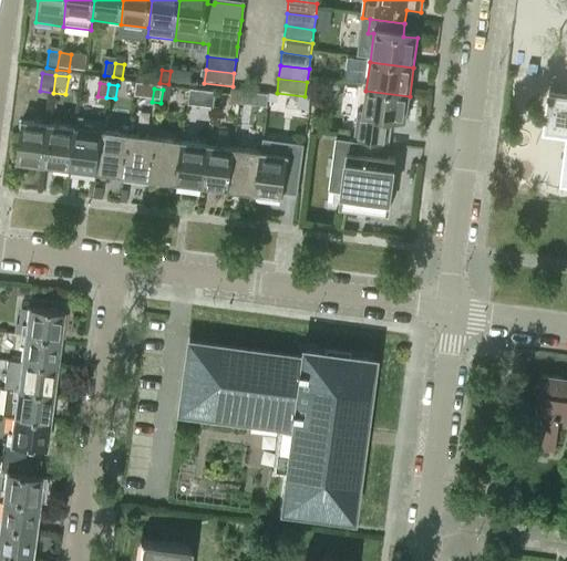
[(172,91),(163,90),(161,103),(169,104),(172,91)]
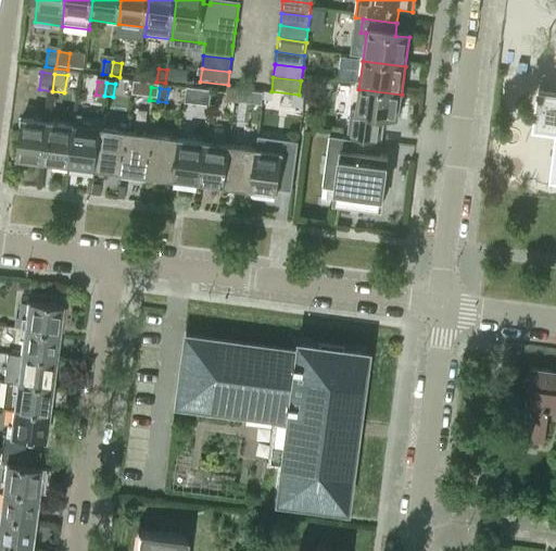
[(402,95),(358,89),(355,115),(350,114),(348,128),(382,133),(384,120),(397,122),(402,95)]
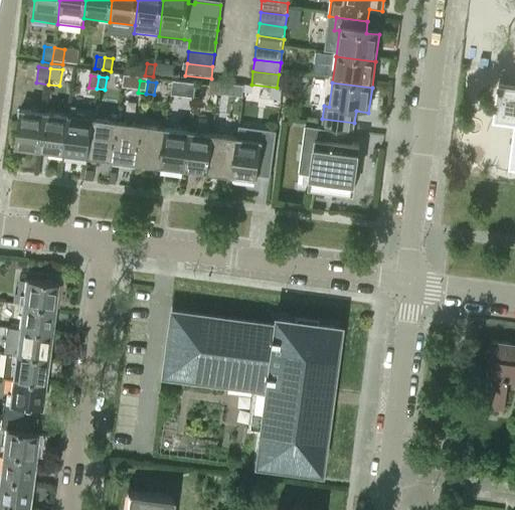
[(249,89),(220,85),(218,95),(248,100),(249,89)]
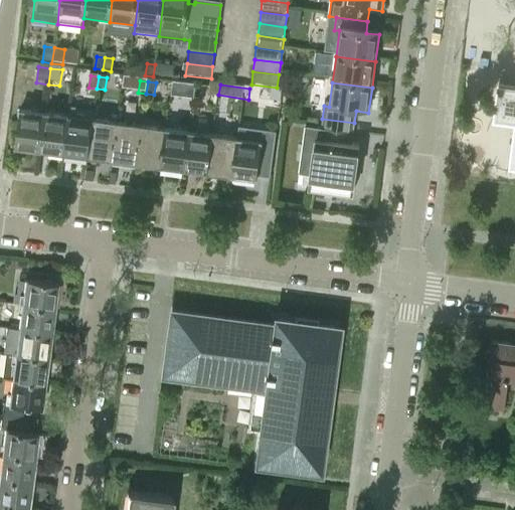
[(514,90),(499,88),(494,121),(514,124),(514,129),(510,167),(514,167),(514,90)]
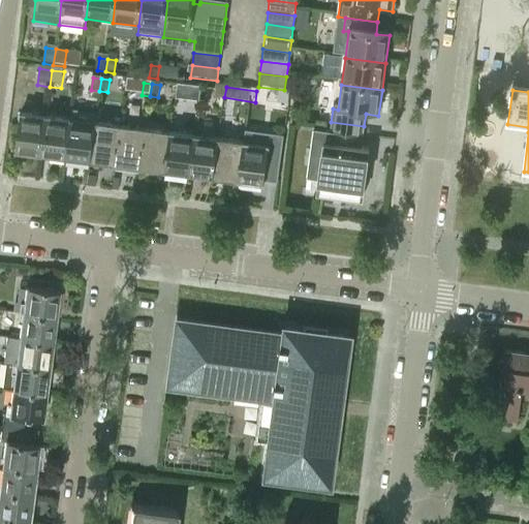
[(16,155),(40,159),(45,118),(21,115),(16,155)]
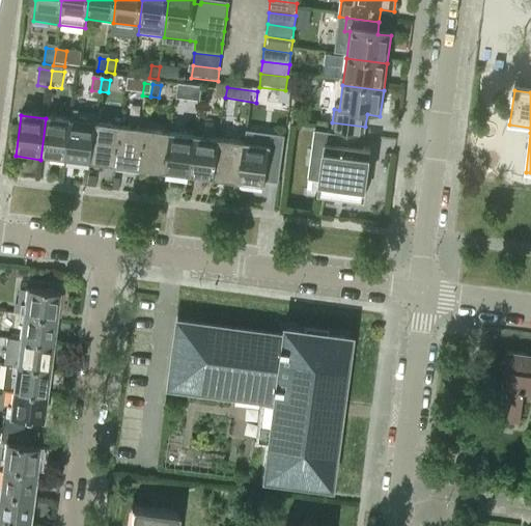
[(71,122),(46,118),(40,160),(65,163),(71,122)]
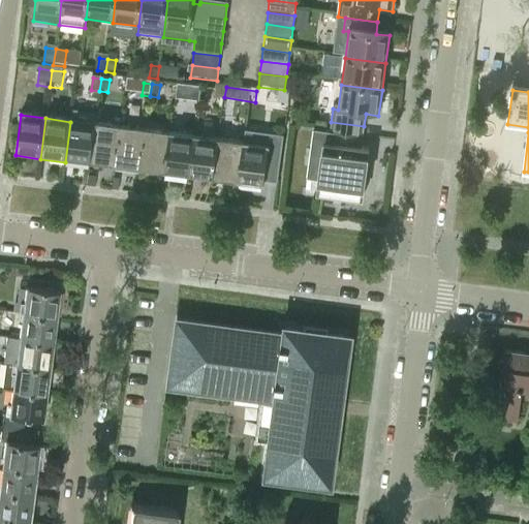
[(95,125),(70,122),(65,162),(89,165),(95,125)]
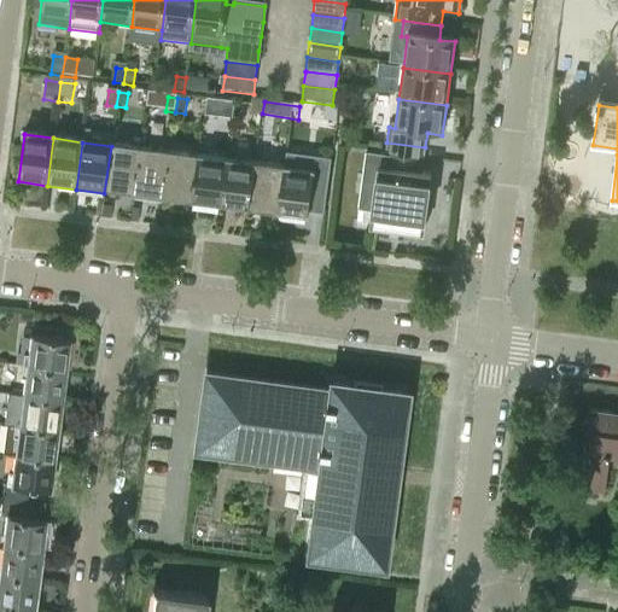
[(425,147),(386,143),(385,157),(423,162),(425,147)]
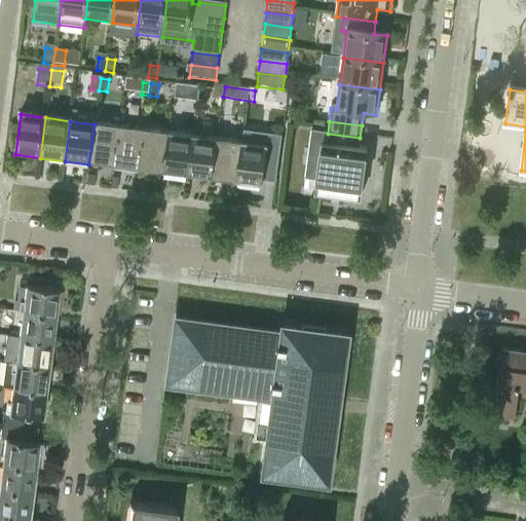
[(119,127),(95,124),(88,164),(114,168),(119,127)]
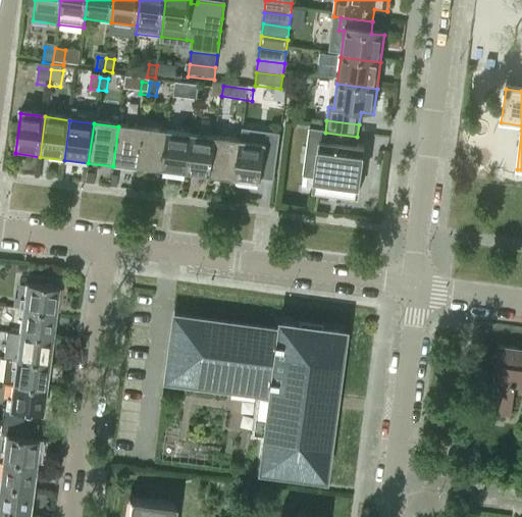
[(144,130),(118,126),(113,166),(138,169),(144,130)]
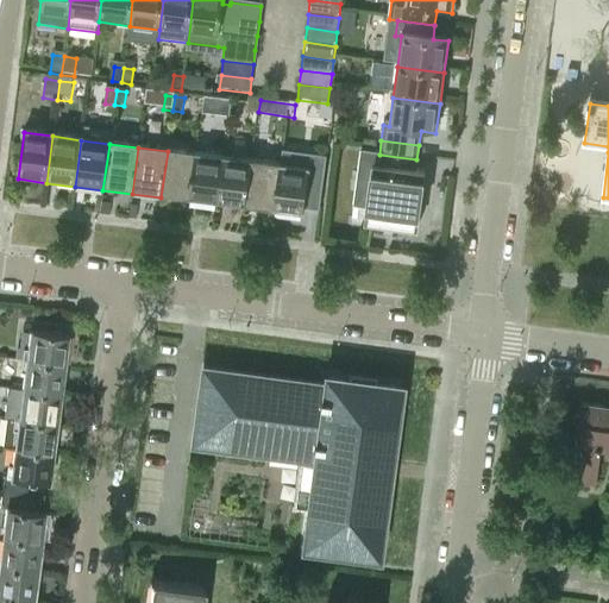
[(195,155),(168,151),(161,198),(188,201),(195,155)]
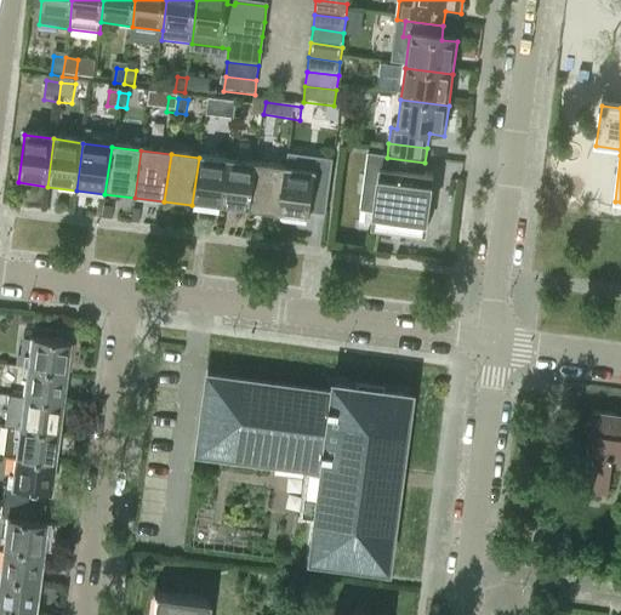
[(286,157),(285,170),(278,217),(308,221),(312,199),(324,201),(330,157),(311,154),(311,160),(286,157)]
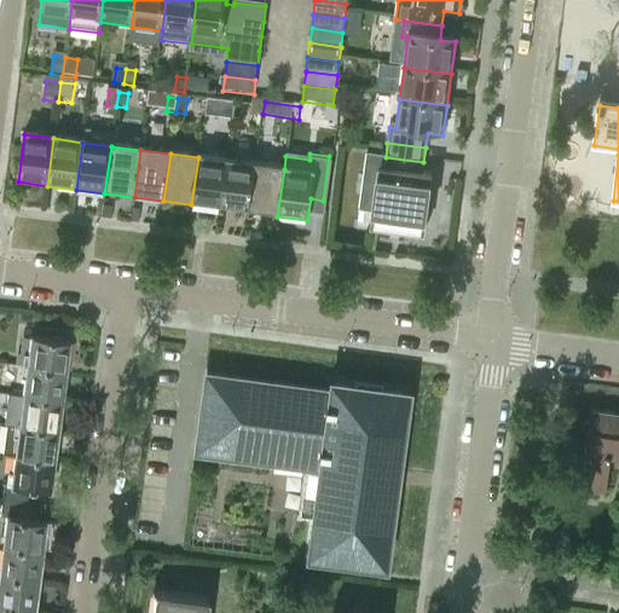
[(366,155),(359,212),(374,214),(371,229),(391,231),(391,224),(400,225),(399,232),(424,235),(432,178),(422,177),(423,162),(366,155)]
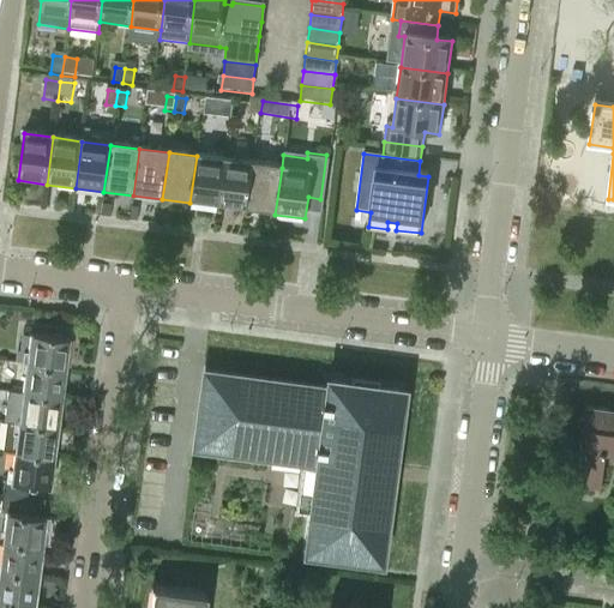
[(226,160),(197,156),(190,203),(218,208),(226,160)]
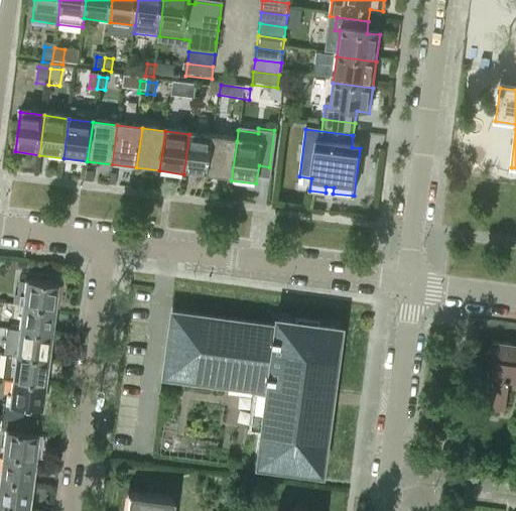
[(214,138),(189,134),(183,174),(208,177),(214,138)]
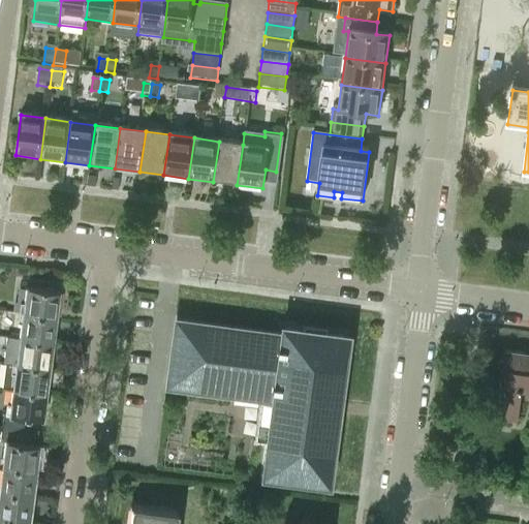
[(243,145),(219,142),(213,182),(237,185),(243,145)]
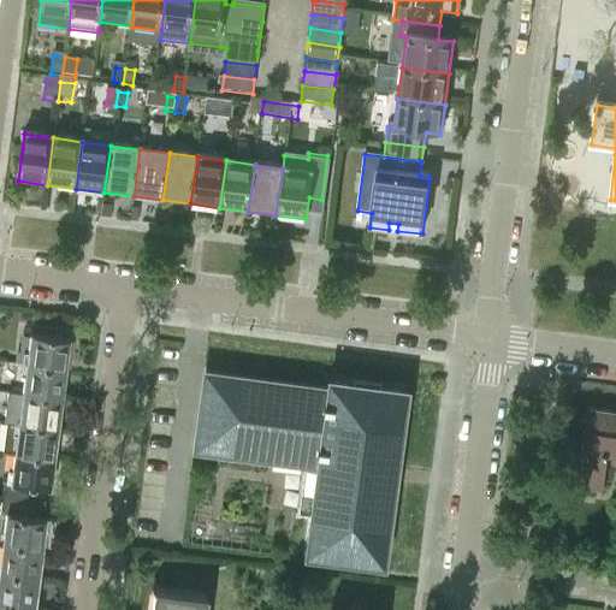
[(23,356),(22,368),(64,373),(67,343),(29,338),(27,357),(23,356)]
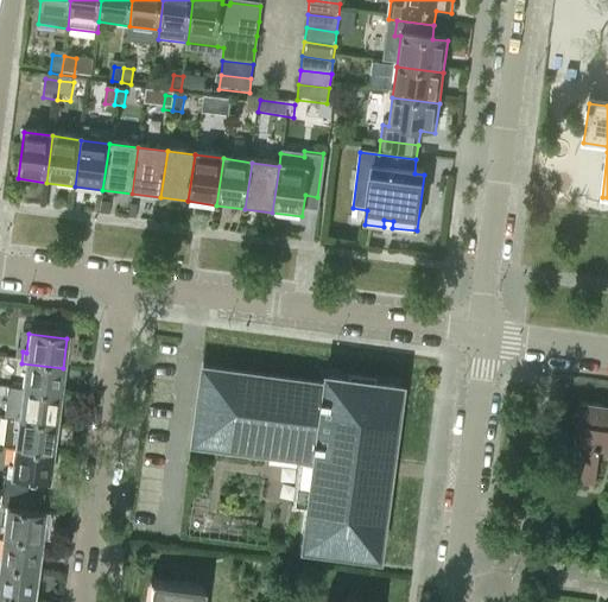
[(63,368),(21,363),(20,375),(23,375),(20,393),(59,398),(63,368)]
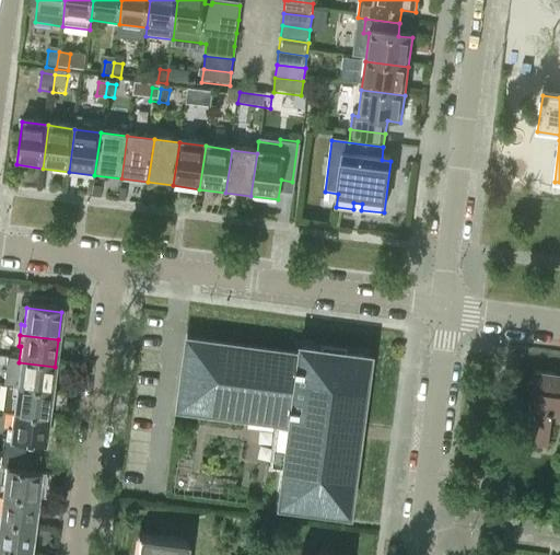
[(366,363),(366,359),(363,359),(363,360),(343,357),(318,354),(299,351),(299,350),(295,350),(295,354),(295,357),(189,343),(186,342),(185,346),(186,346),(182,378),(182,382),(178,408),(177,408),(176,413),(178,413),(181,413),(181,412),(273,424),(287,426),(280,473),(277,501),(276,501),(276,505),(279,505),(280,505),(335,511),(342,512),(342,513),(346,513),(347,510),(346,510),(354,448),(354,443),(354,442),(357,431),(357,429),(357,425),(365,363),(366,363)]
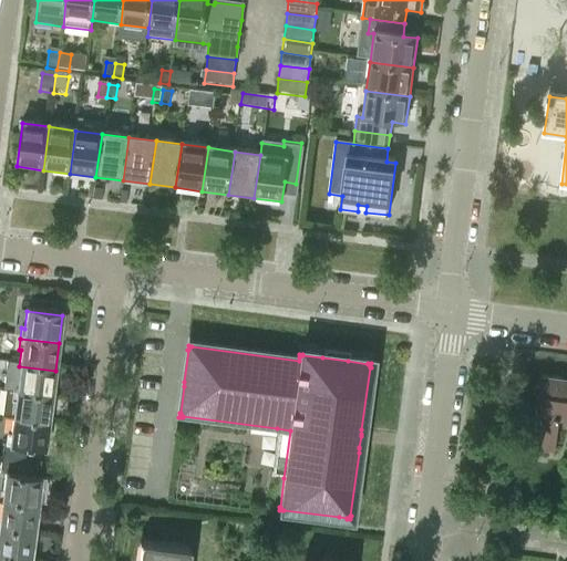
[(51,397),(55,371),(19,366),(7,365),(3,391),(51,397)]
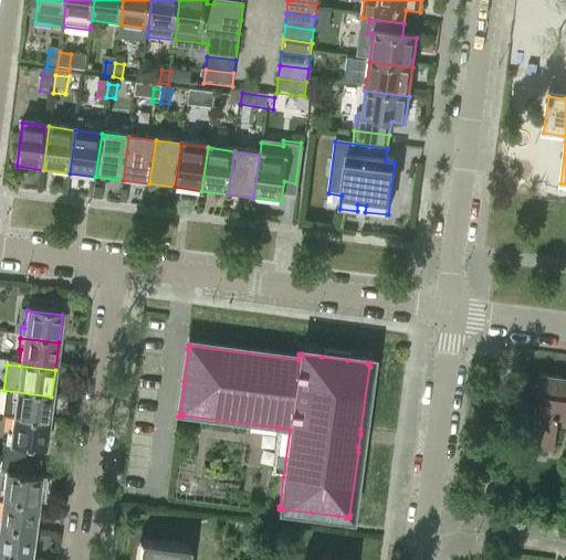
[(565,381),(541,378),(537,397),(541,398),(534,452),(554,454),(558,420),(565,420),(565,381)]
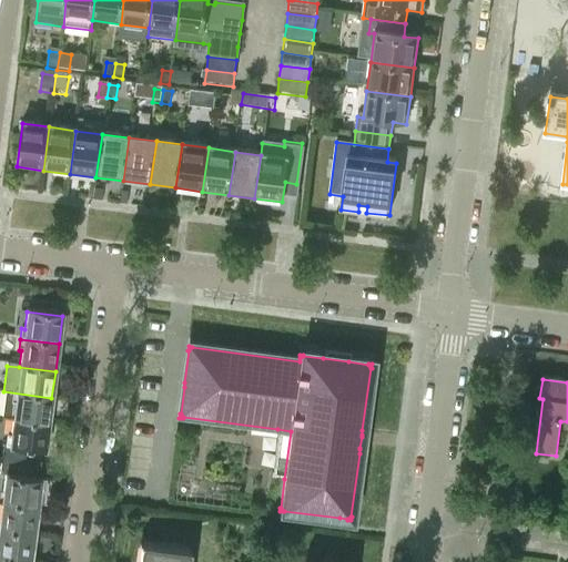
[(48,426),(51,398),(3,391),(1,420),(12,421),(48,426)]
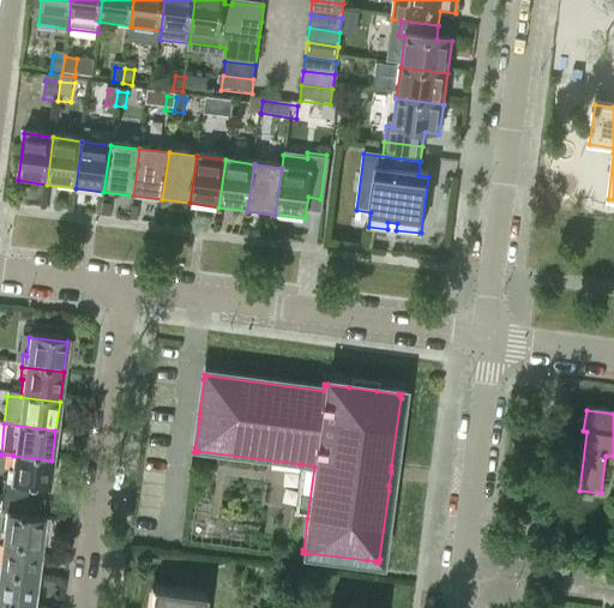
[(52,461),(13,456),(11,474),(7,474),(6,485),(2,485),(0,499),(31,503),(34,489),(48,491),(52,461)]
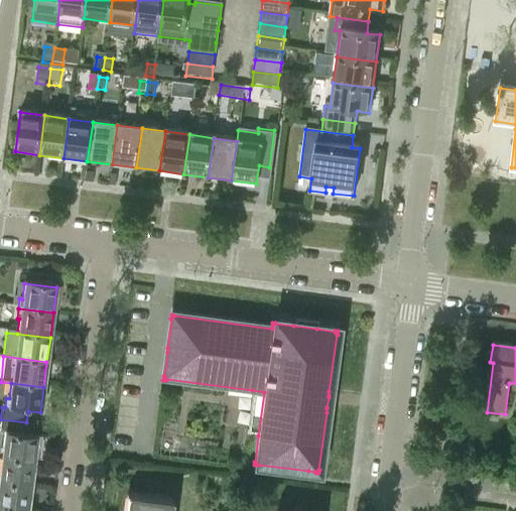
[(26,422),(0,419),(0,422),(0,432),(4,433),(1,458),(33,463),(36,437),(24,435),(26,422)]
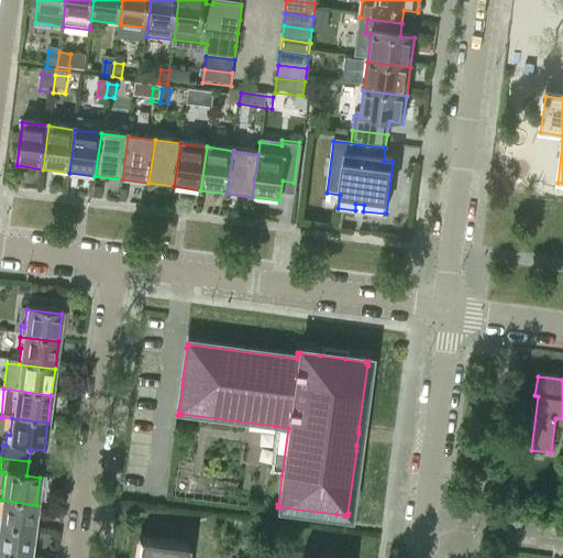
[(36,505),(1,500),(0,504),(0,527),(33,533),(36,505)]
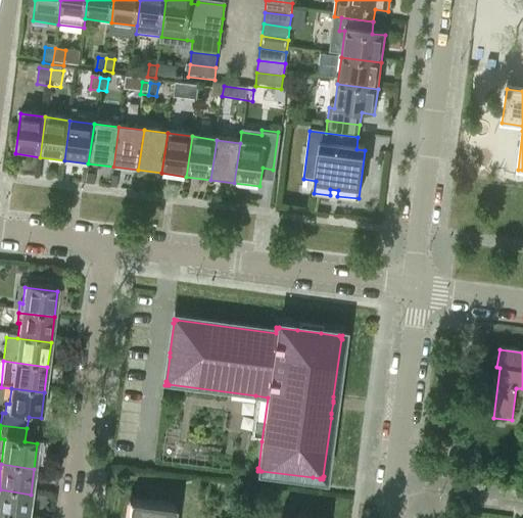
[(31,495),(0,489),(0,516),(9,517),(28,517),(31,495)]
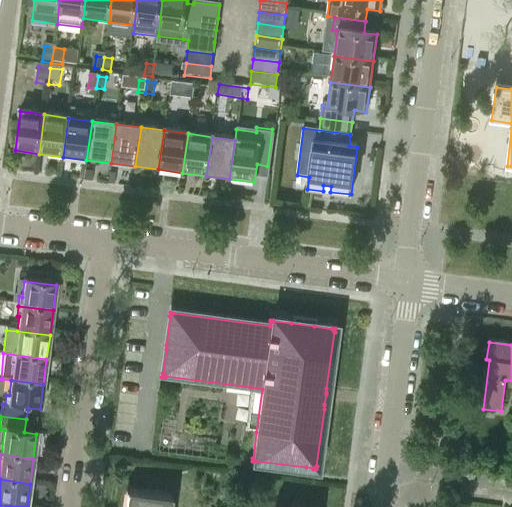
[(126,492),(123,506),(169,506),(170,497),(126,492)]
